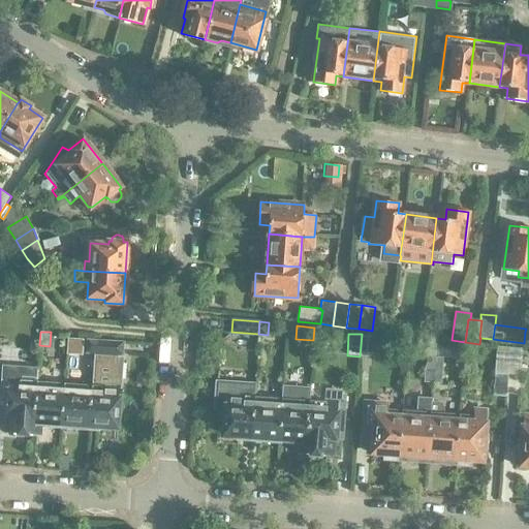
[(362,334),(360,356),(373,358),(374,335),(362,334)]
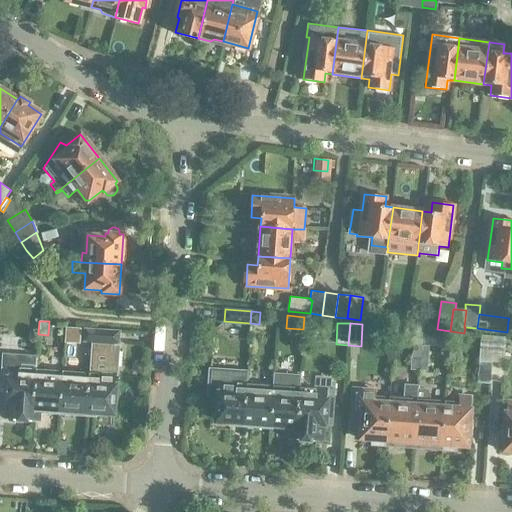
[(91,342),(92,330),(85,329),(84,342),(91,342)]
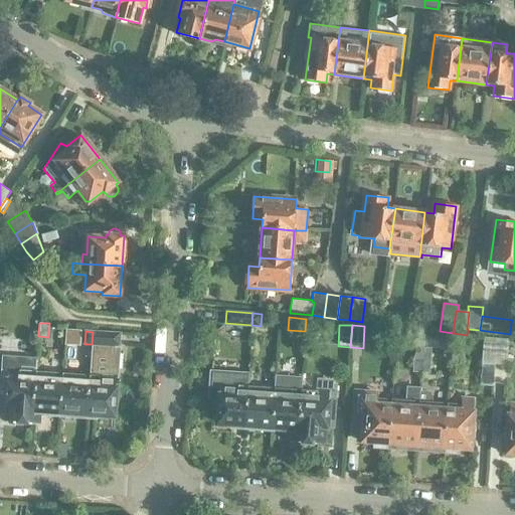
[(93,332),(92,344),(118,346),(119,334),(93,332)]
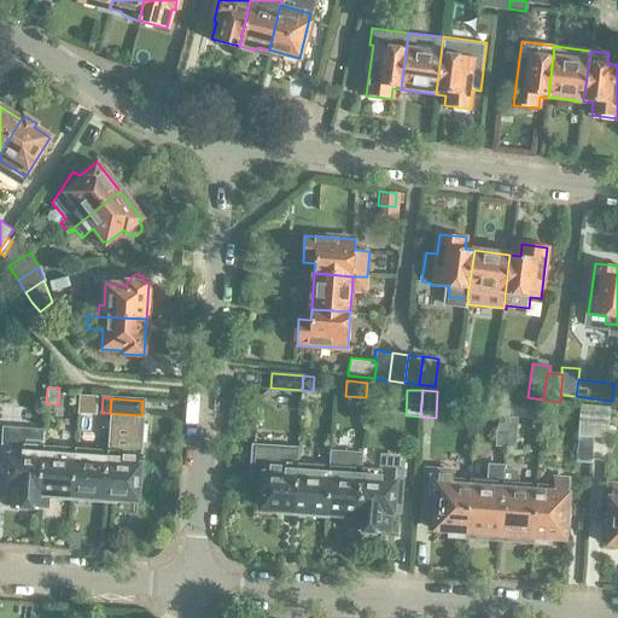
[(581,404),(577,462),(590,464),(593,438),(594,406),(581,404)]
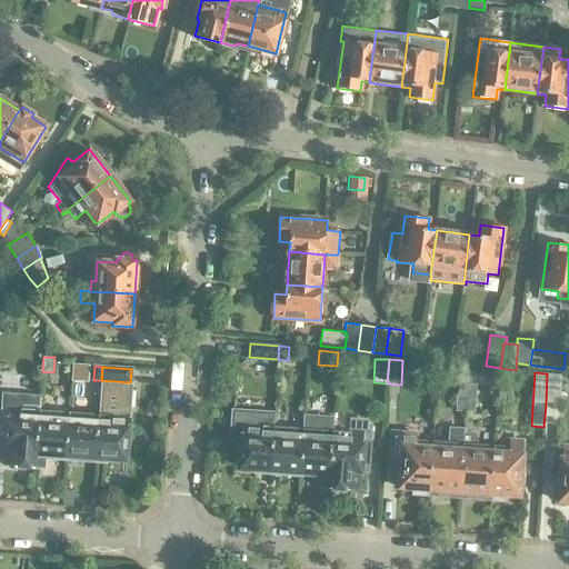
[(547,373),(546,403),(561,403),(562,381),(560,380),(561,376),(547,373)]
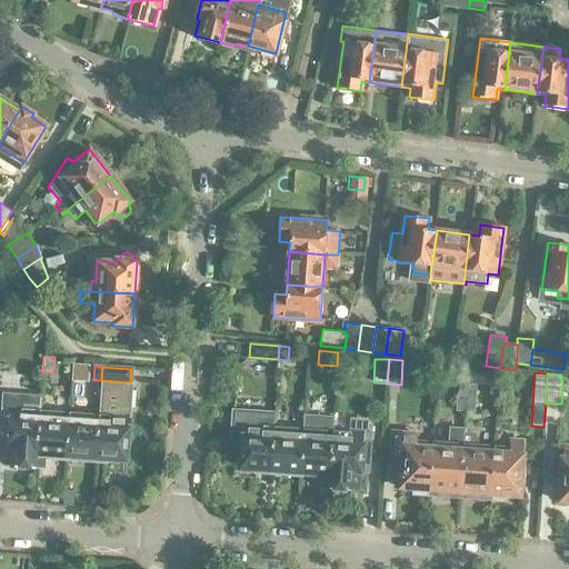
[(465,411),(467,380),(458,379),(456,411),(465,411)]
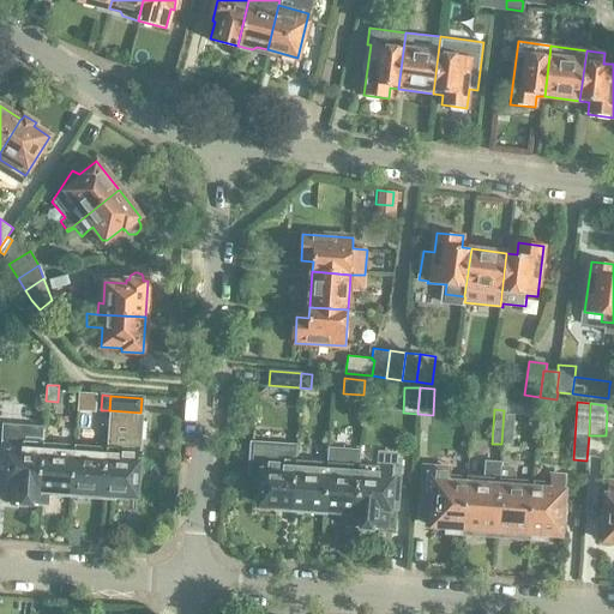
[(504,410),(501,444),(512,445),(515,410),(504,410)]
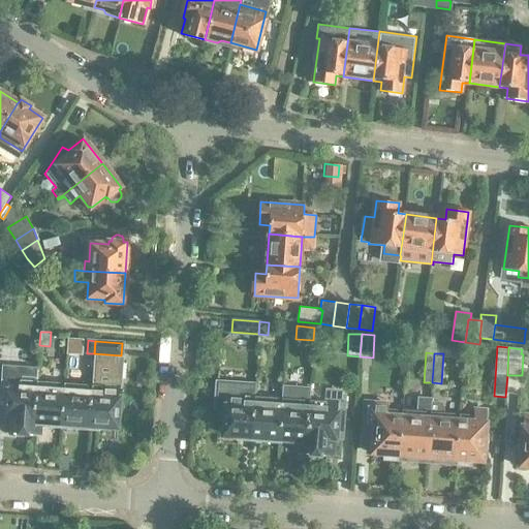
[(37,381),(38,369),(3,367),(0,405),(6,406),(5,416),(7,416),(6,433),(33,435),(34,423),(37,381)]
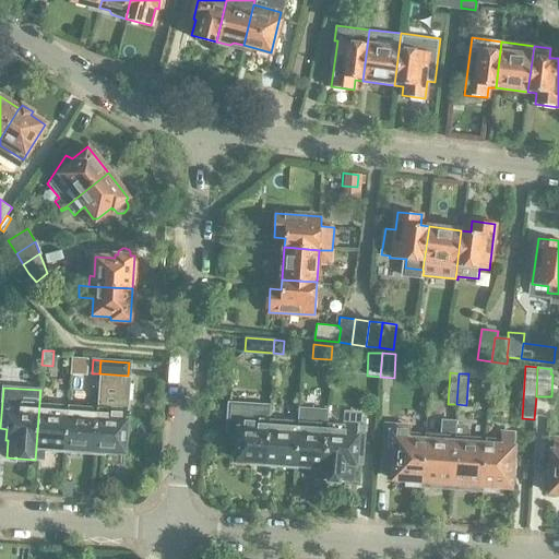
[(66,449),(68,405),(69,394),(46,393),(45,404),(39,403),(36,447),(66,449)]
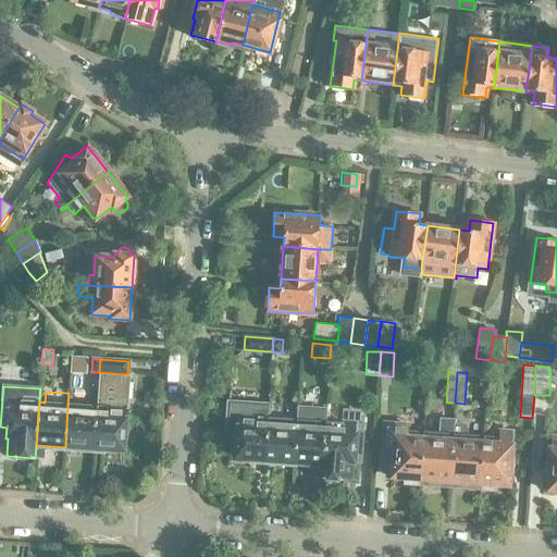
[(269,418),(269,405),(229,403),(226,430),(231,434),(237,434),(235,459),(265,461),(269,418)]
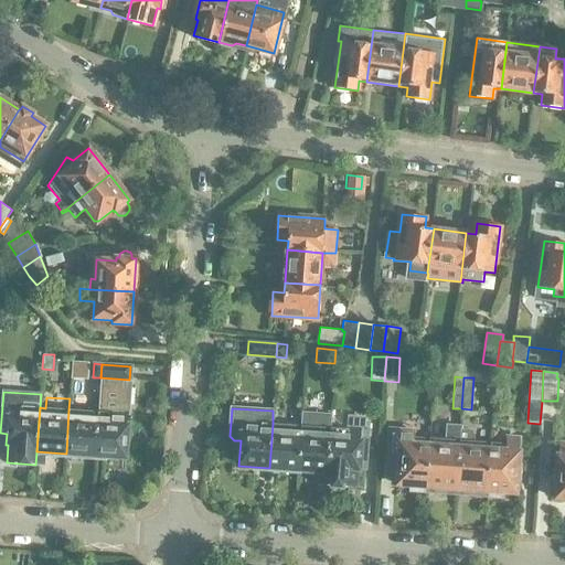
[(95,456),(98,412),(68,409),(66,454),(95,456)]
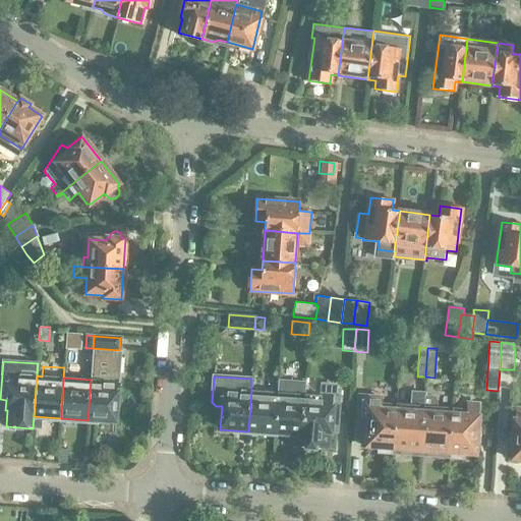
[(91,380),(88,420),(109,421),(115,416),(117,382),(91,380)]
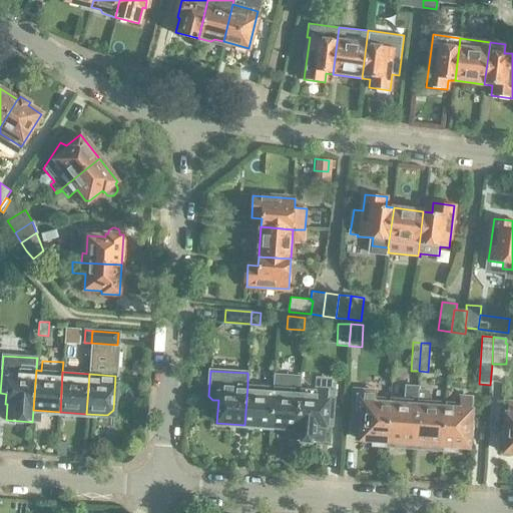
[(275,375),(274,387),(300,389),(301,376),(275,375)]
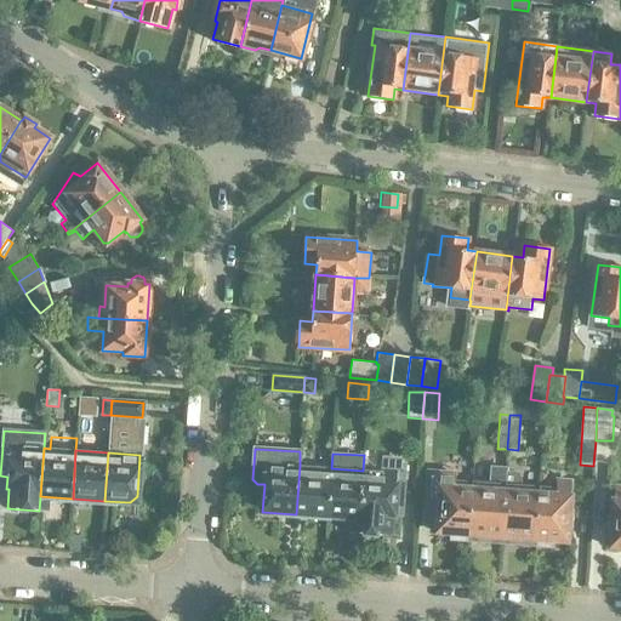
[(363,471),(359,518),(359,533),(389,535),(391,514),(394,514),(396,499),(403,499),(405,463),(403,463),(403,459),(382,457),(381,472),(363,471)]
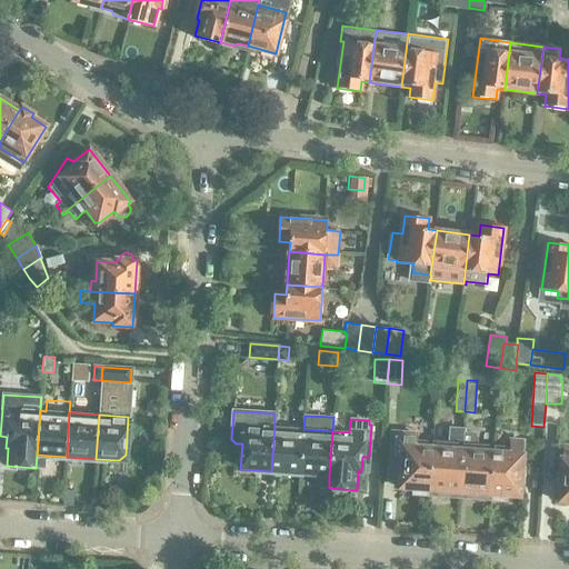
[(463,430),(465,427),(450,426),(450,440),(436,439),(436,448),(433,448),(430,489),(460,491),(463,430)]
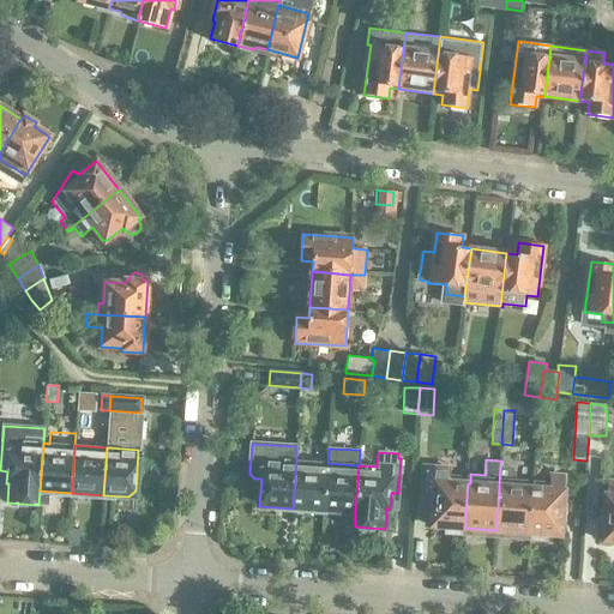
[(325,511),(327,463),(296,461),(293,509),(325,511)]
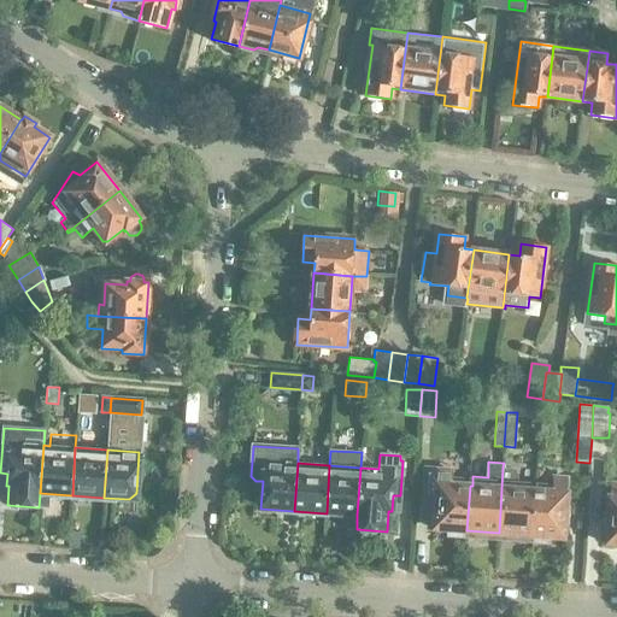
[(357,515),(360,468),(329,465),(327,513),(348,515),(357,515)]
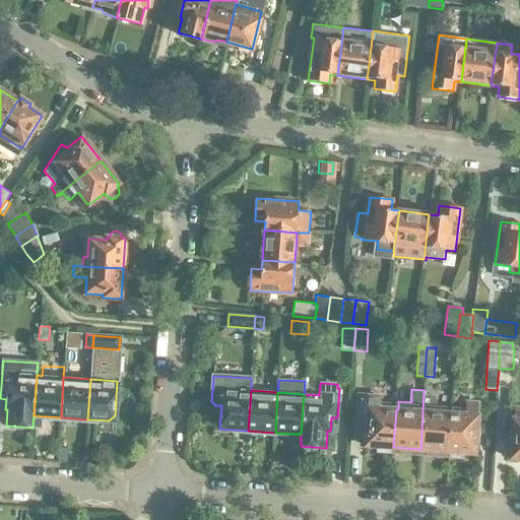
[(424,393),(420,449),(447,451),(450,412),(435,411),(436,401),(434,394),(424,393)]
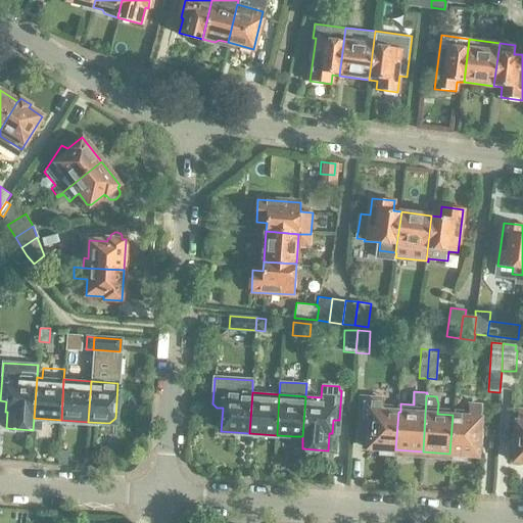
[(395,449),(398,412),(383,411),(383,399),(371,398),(368,448),(395,449)]
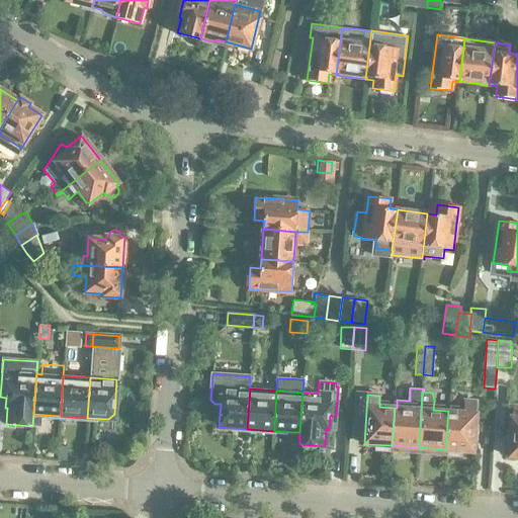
[(463,412),(448,411),(445,449),(472,451),(477,402),(464,401),(463,412)]
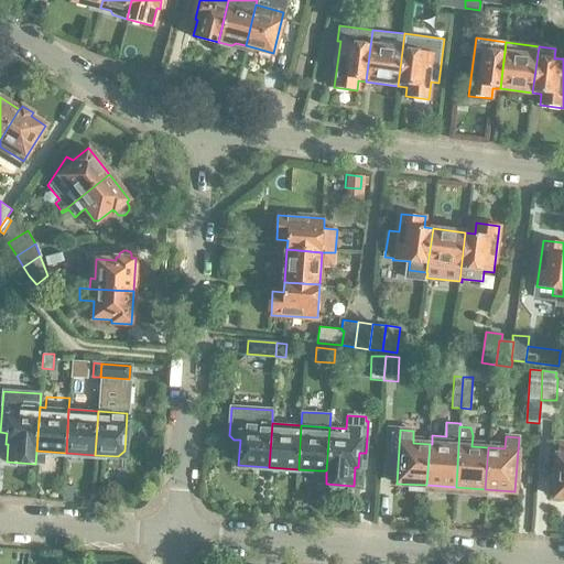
[(563,497),(563,443),(557,443),(554,497),(563,497)]
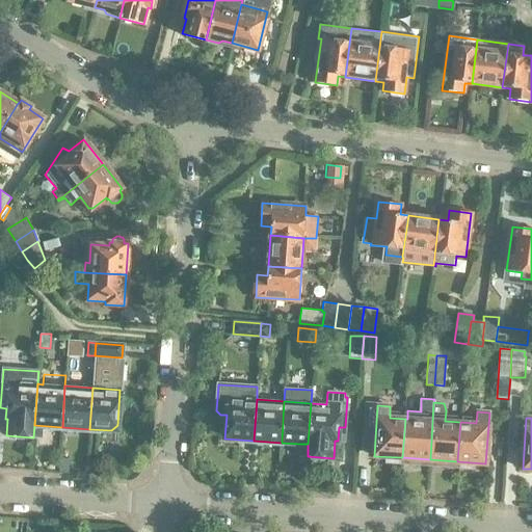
[(308,456),(308,444),(300,444),(299,455),(308,456)]
